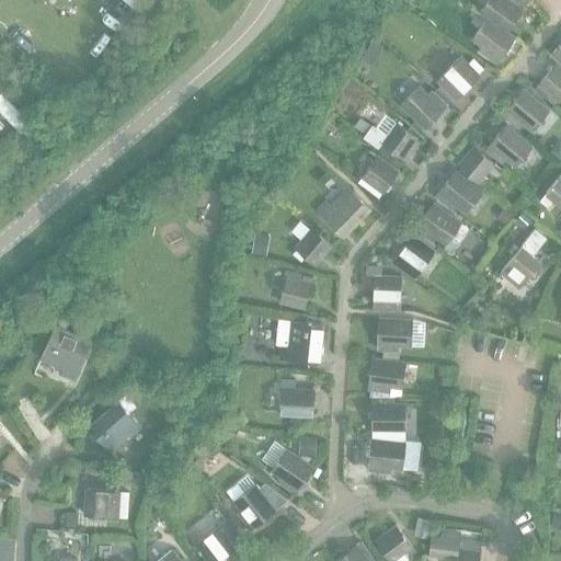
[(485,0),(479,11),(487,16),(506,31),(525,4),(517,0),(485,0)]
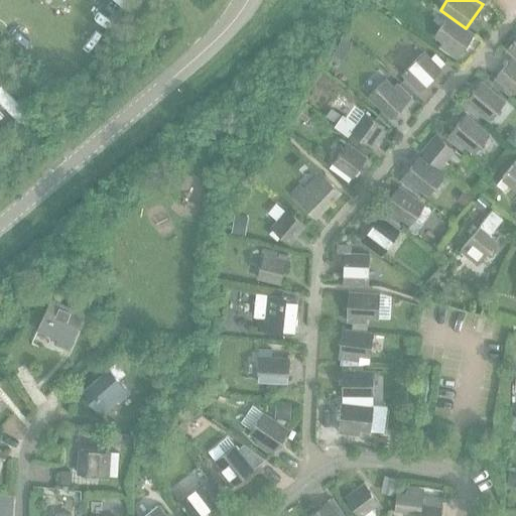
[(473,33),(466,28),(447,15),(433,35),(442,41),(439,45),(456,57),(473,33)]
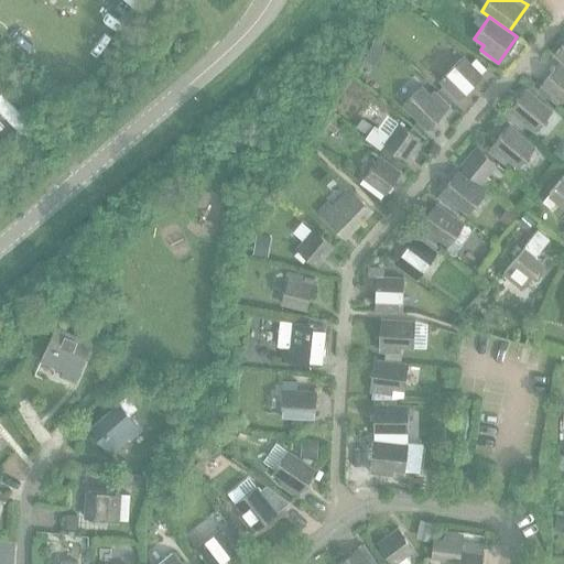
[(375,41),(371,49),(380,54),(384,46),(375,41)]
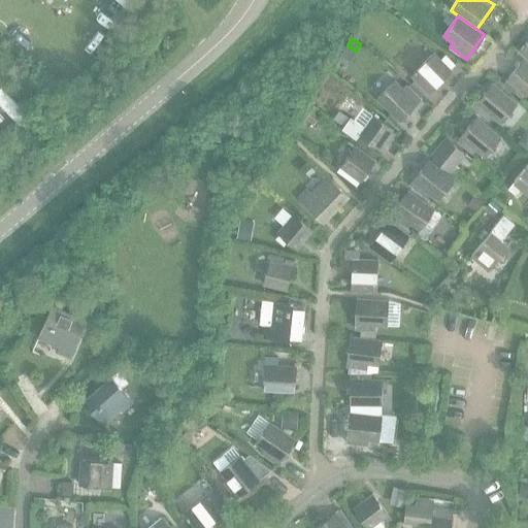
[(527,39),(519,50),(527,57),(527,39)]
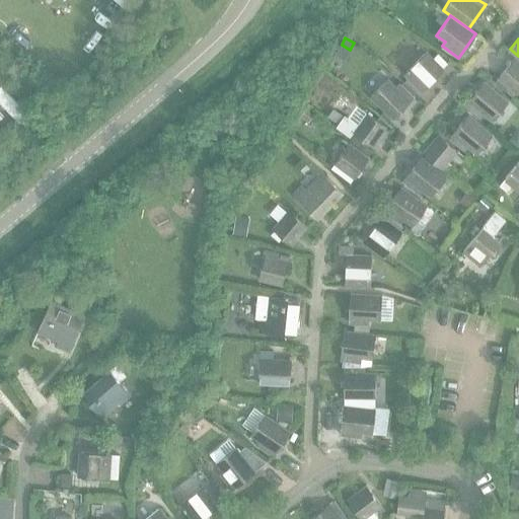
[(403,74),(421,91),(443,70),(426,52),(403,74)]
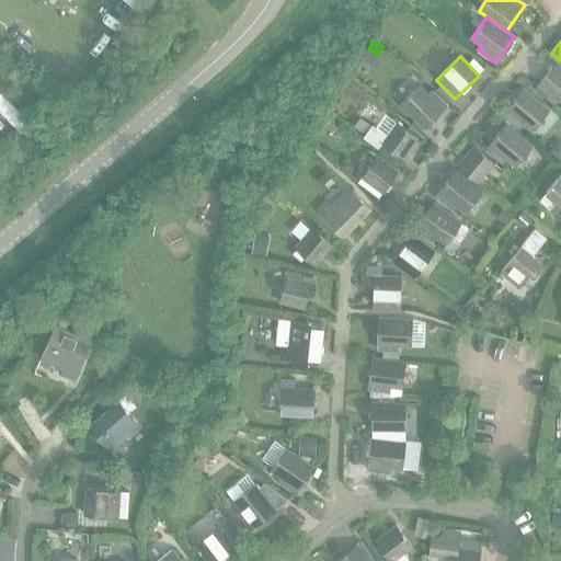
[(546,98),(553,104),(560,95),(560,69),(554,64),(537,83),(549,93),(546,98)]
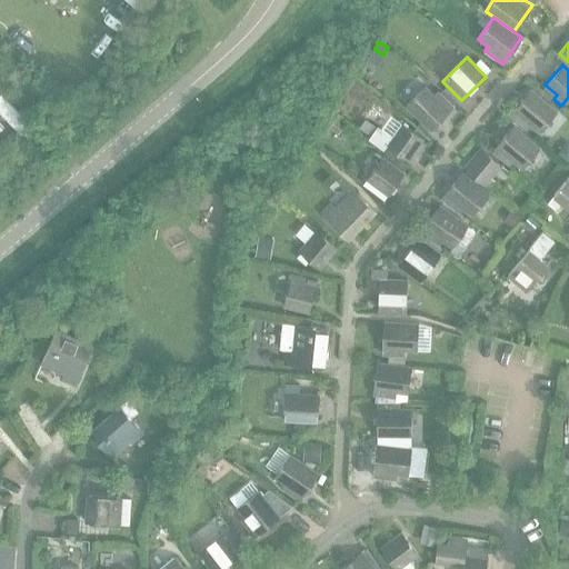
[(437,92),(433,96),(425,87),(407,106),(430,130),(452,107),(437,92)]
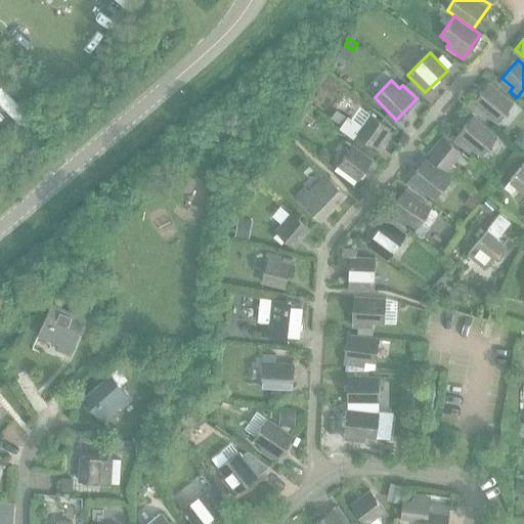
[(487,115),(496,122),(513,102),(488,82),(470,104),(484,118),(487,115)]
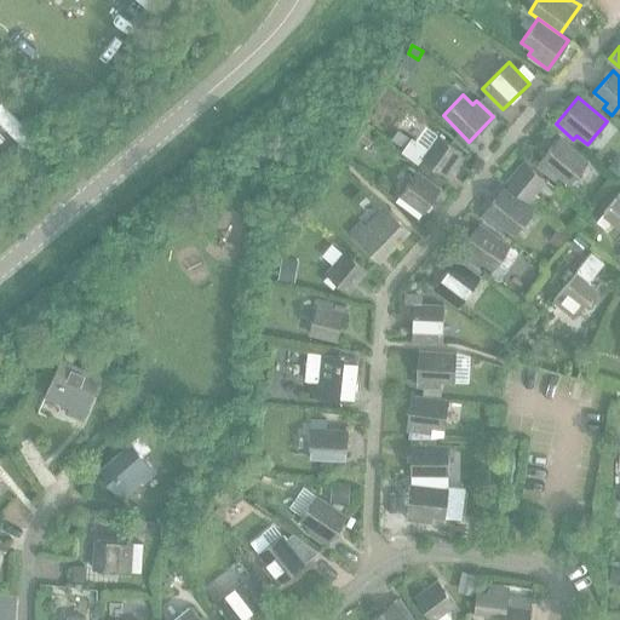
[(412,137),(402,150),(437,176),(441,171),(445,174),(461,150),(437,135),(425,125),(414,139),(412,137)]
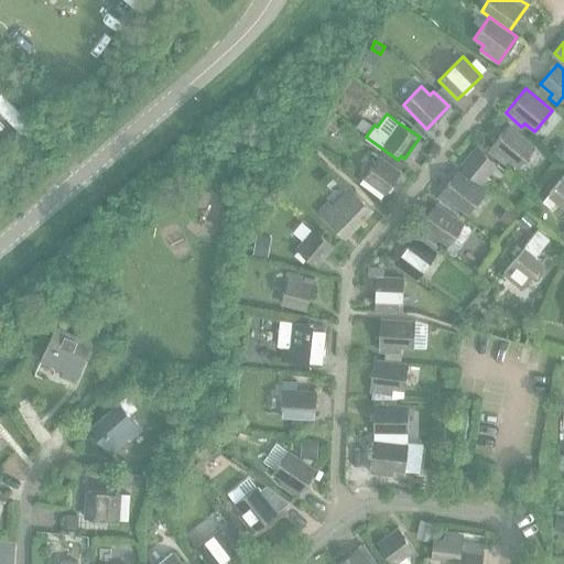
[(508,159),(517,167),(534,148),(509,126),(488,149),(505,163),(508,159)]
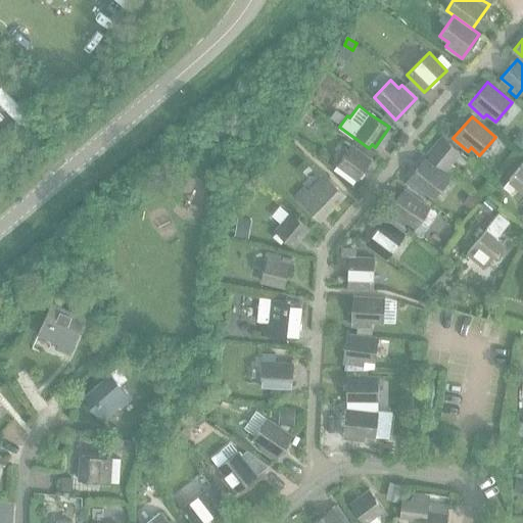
[(426,153),(449,174),(455,167),(450,162),(460,151),(441,136),(426,153)]
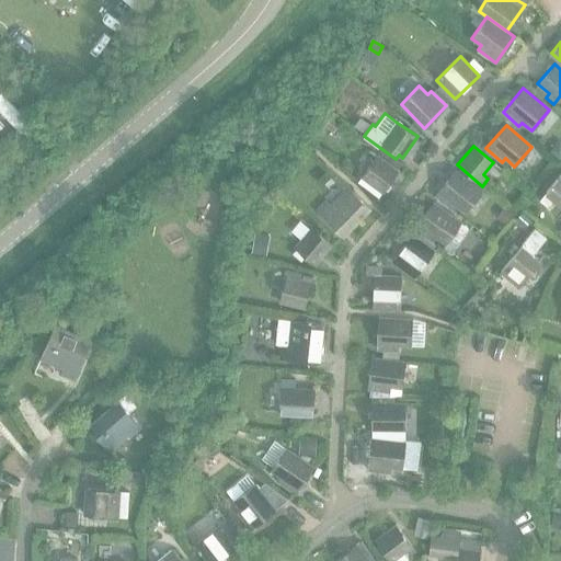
[(370,191),(379,196),(397,171),(376,156),(362,178),(374,186),(370,191)]
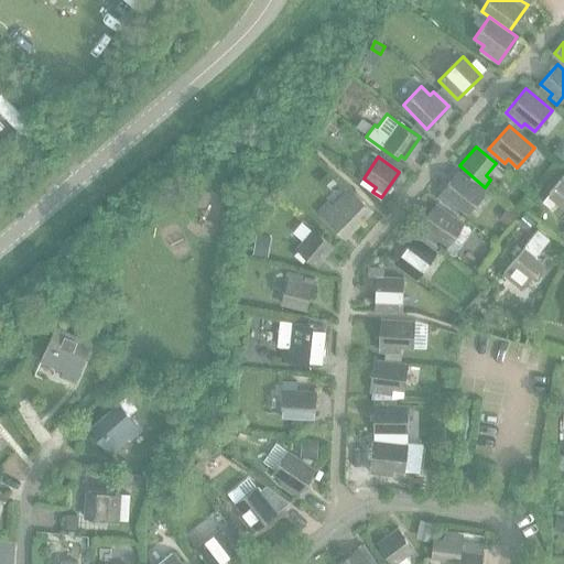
[(457,206),(467,214),(484,193),(458,172),(437,196),(454,209),(457,206)]
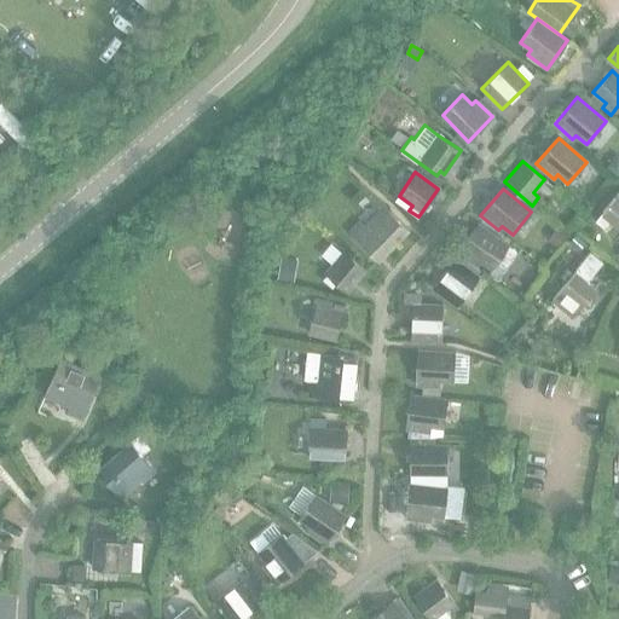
[(609,218),(618,226),(618,190),(595,220),(602,226),(609,218)]
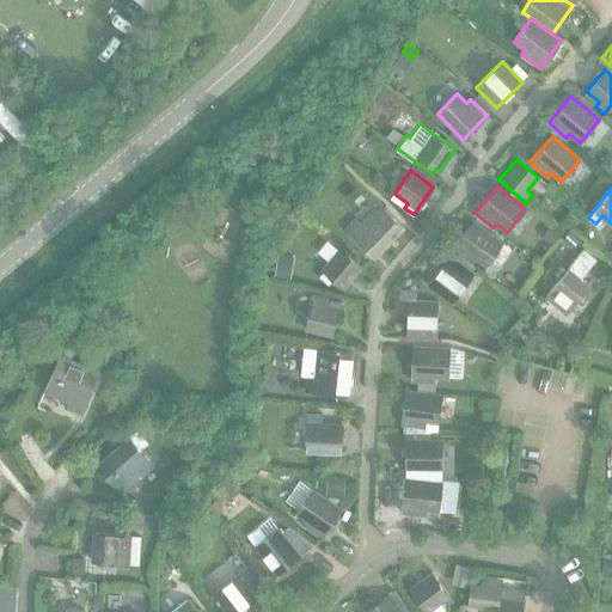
[(374,259),(403,228),(378,204),(360,224),(354,219),(343,230),(374,259)]
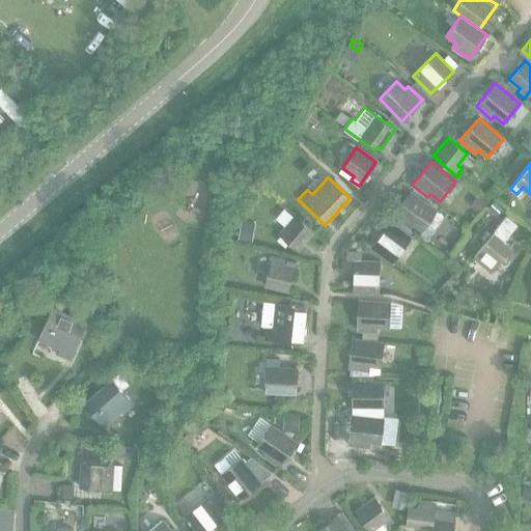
[(413,224),(422,231),(436,212),(410,193),(392,217),(410,228),(413,224)]
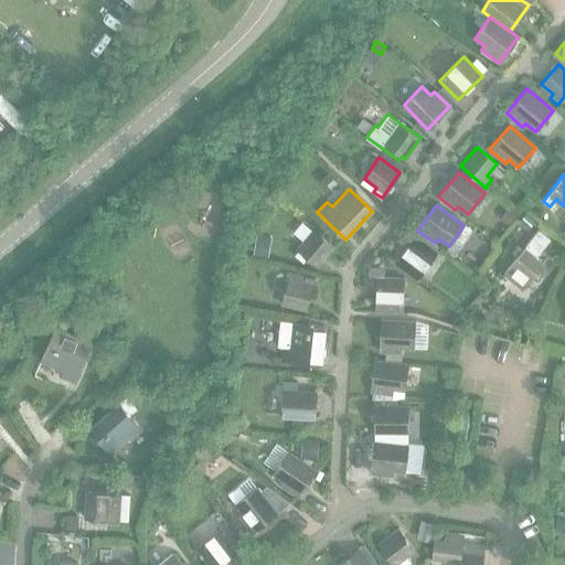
[(317,267),(333,247),(313,231),(302,243),(298,238),(292,246),(317,267)]
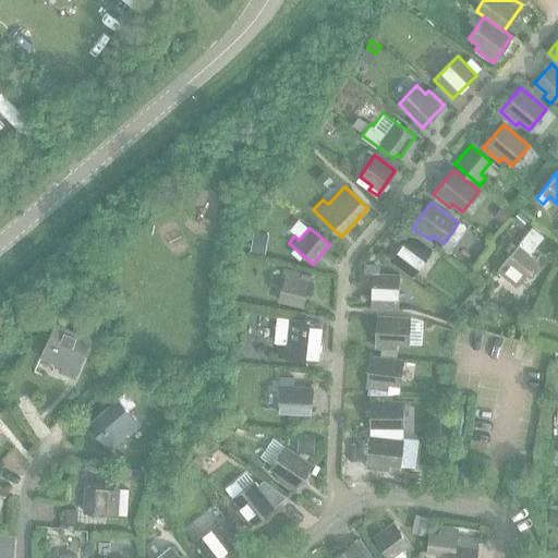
[(518,244),(497,269),(516,284),(536,259),(529,253),(543,237),(532,228),(524,237),(518,244)]
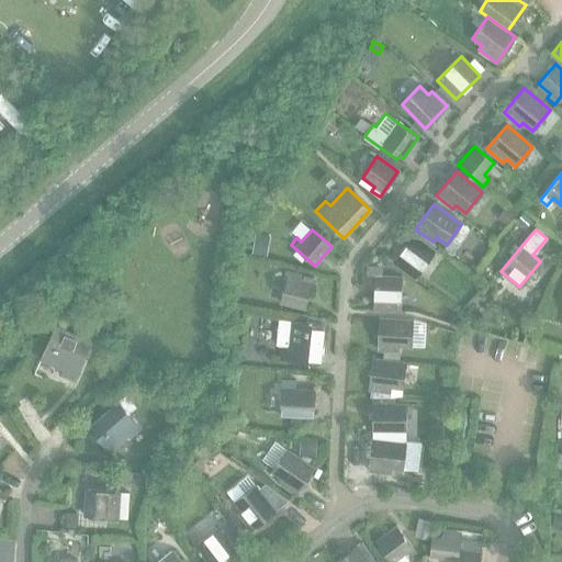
[(393,262),(414,278),(434,250),(413,235),(393,262)]
